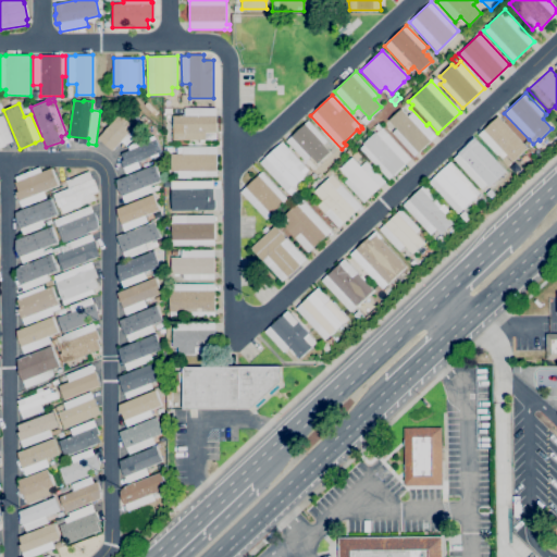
[(112,151),(98,137),(125,108),(145,126),(126,146),(121,141),(112,151)]
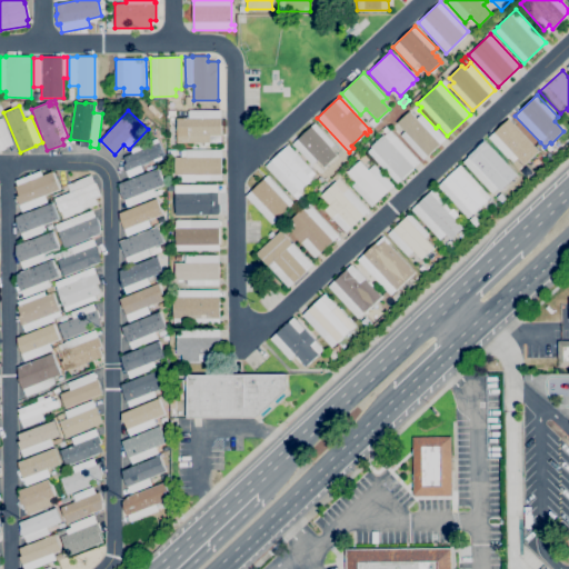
[(221,142),(178,142),(178,118),(189,118),(189,110),(221,110),(221,142)]
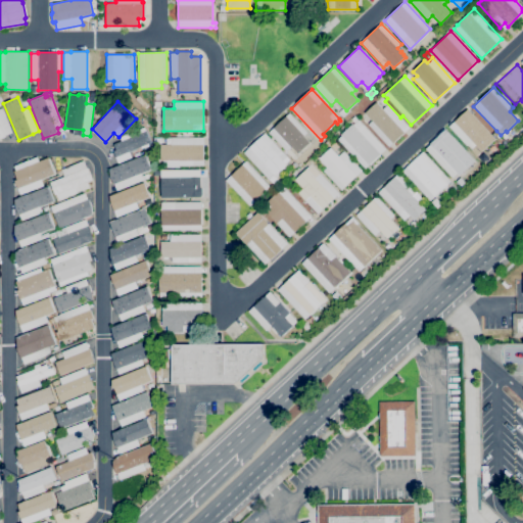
[(388,147),(368,125),(372,122),(365,113),(376,102),(382,109),(388,104),(410,128),(388,147)]
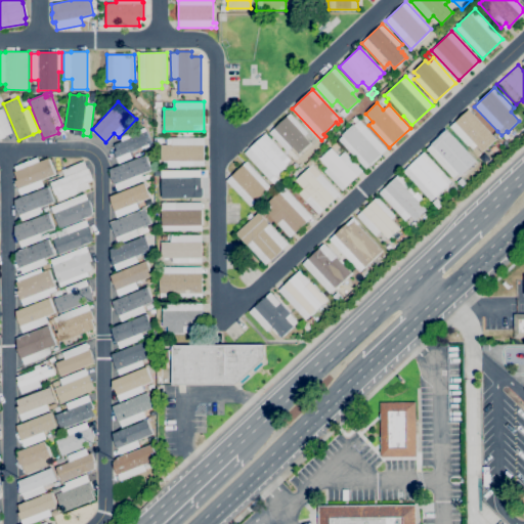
[(137,117),(131,111),(135,106),(141,113),(137,117)]
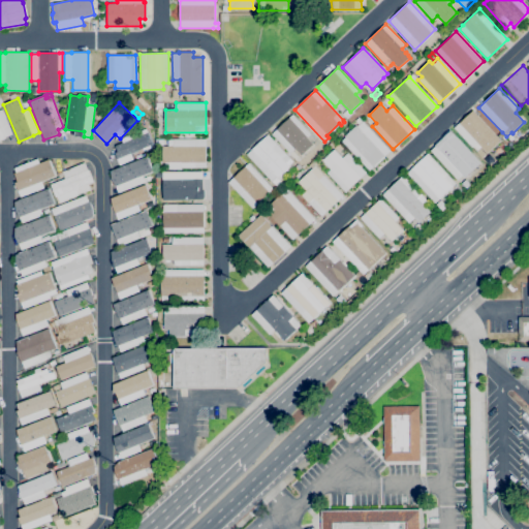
[(0,111),(2,110),(12,133),(5,136),(5,137),(0,141),(0,111)]
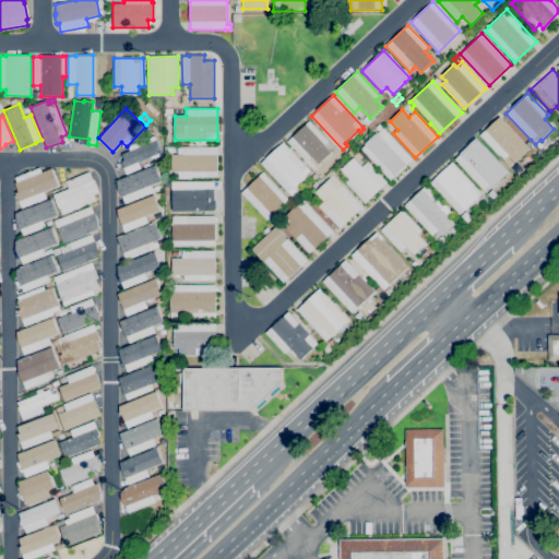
[(508,155),(502,159),(480,135),(486,130),(500,117),(530,149),(514,162),(508,155)]
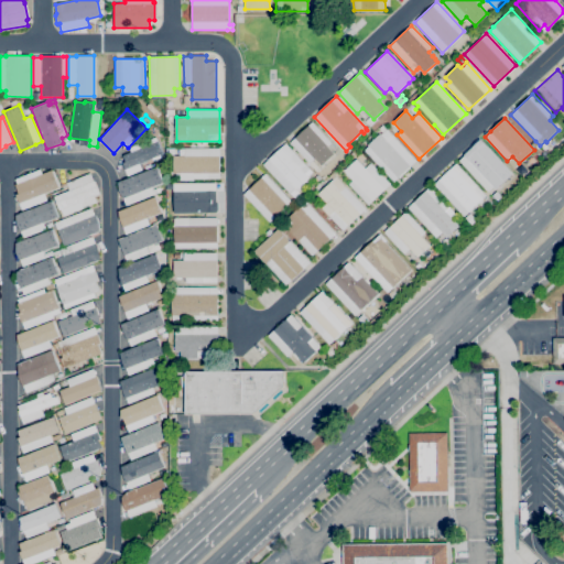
[(372,130),(368,126),(372,121),(377,126),(372,130)]
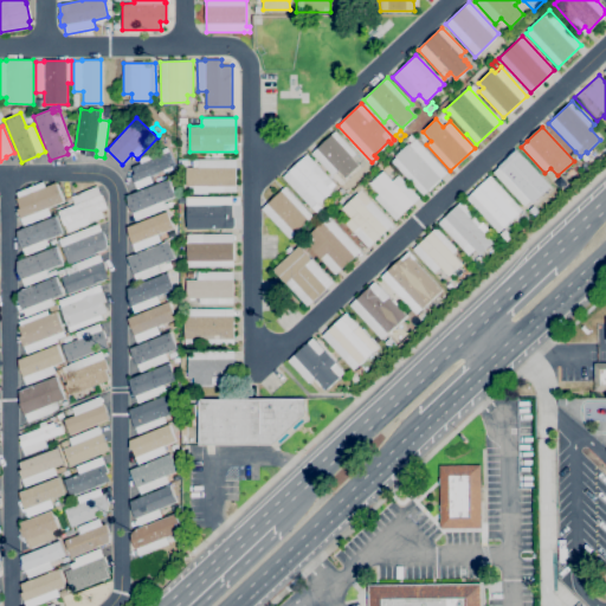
[(340,184),(311,153),(335,131),(356,153),(352,158),(359,165),(346,178),(339,171),(335,173),(343,181),(340,184)]
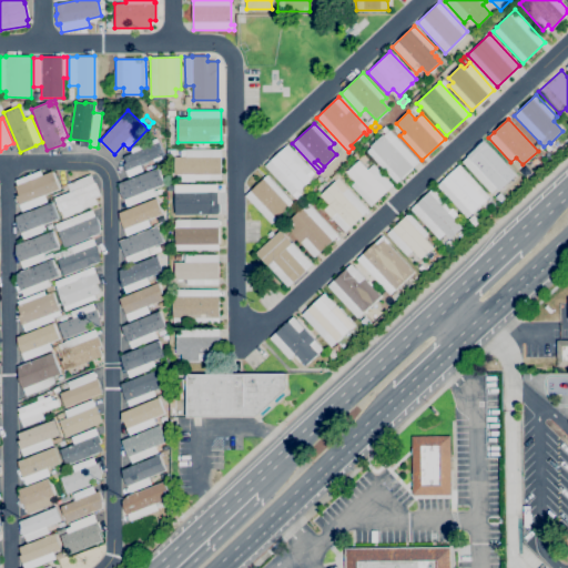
[(397,183),(368,151),(372,148),(371,146),(383,134),(384,135),(389,130),(419,162),(397,183)]
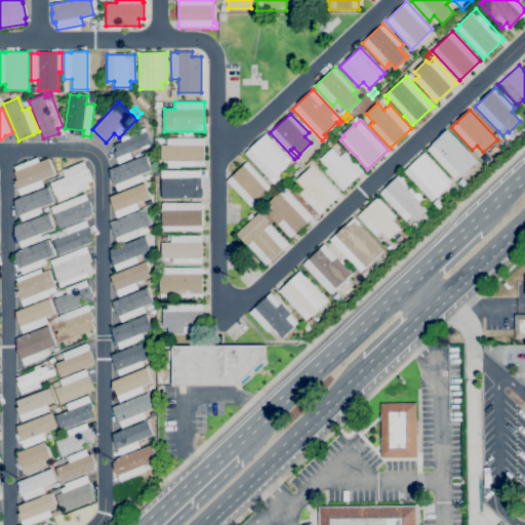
[(119,164),(114,152),(117,151),(114,145),(122,142),(121,138),(128,132),(129,135),(146,127),(152,142),(130,152),(132,158),(119,164)]
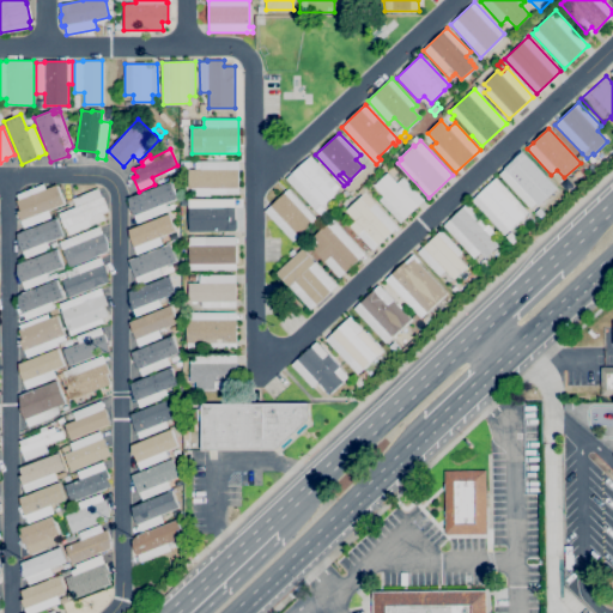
[(532,210),(498,175),(522,152),(556,188),(532,210)]
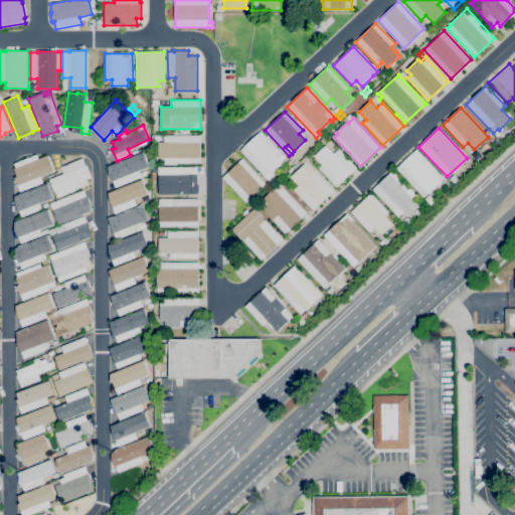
[(268,178),(240,151),(261,131),(286,157),(281,161),(282,162),(271,172),(273,174),(268,178)]
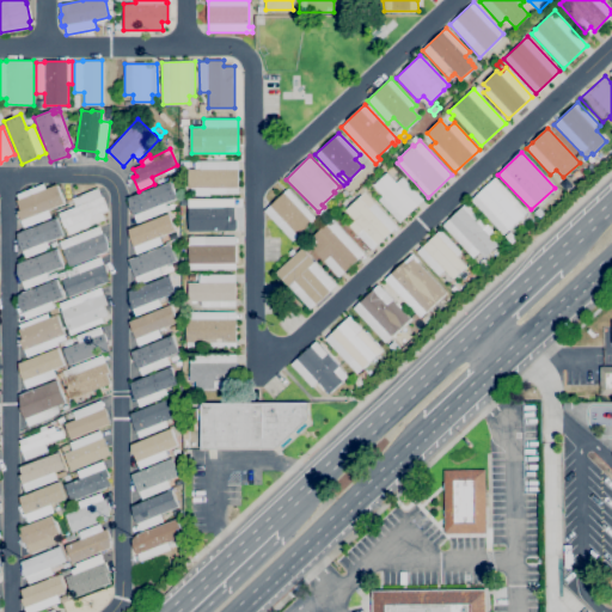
[(239,194),(209,194),(209,188),(188,188),(188,169),(200,169),(200,161),(239,160),(239,194)]
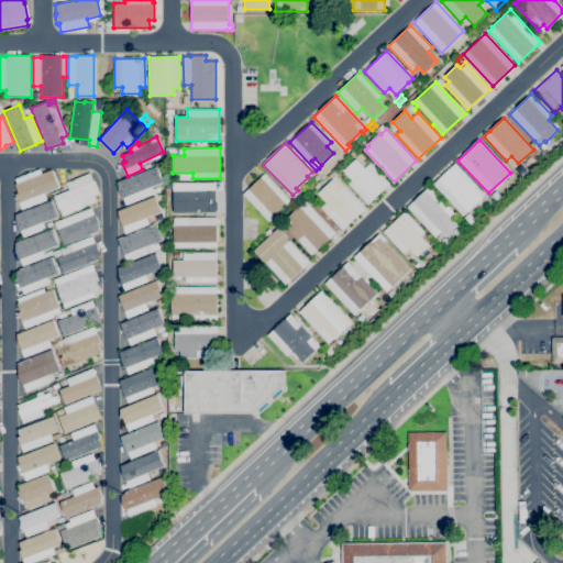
[(361,162),(356,157),(361,152),(365,157),(361,162)]
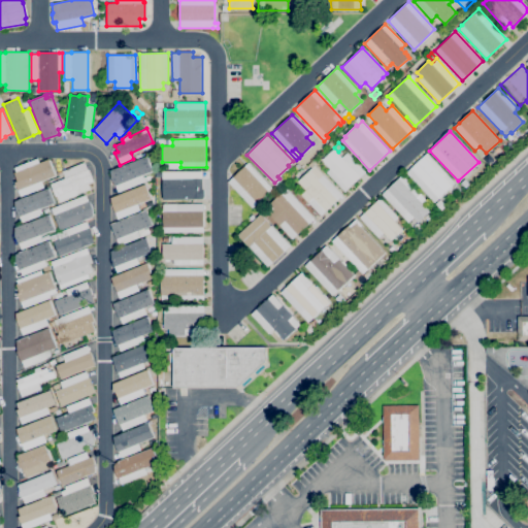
[(345,192),(327,172),(331,168),(323,160),(334,149),(342,158),(348,153),(365,172),(345,192)]
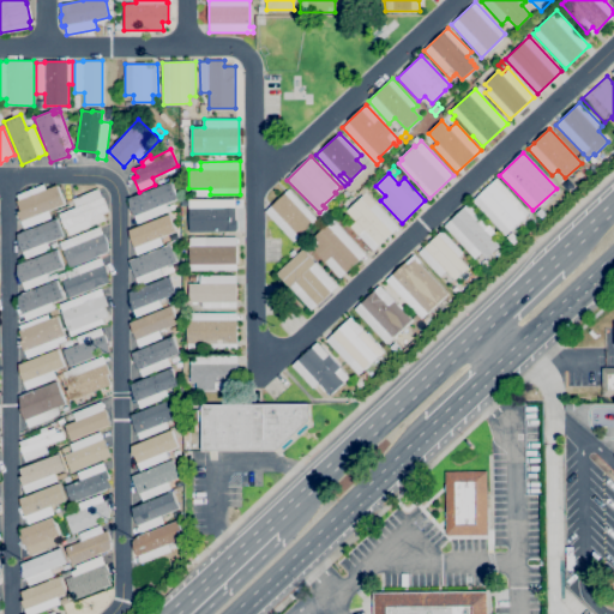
[(505,235),(473,200),(497,178),(529,212),(505,235)]
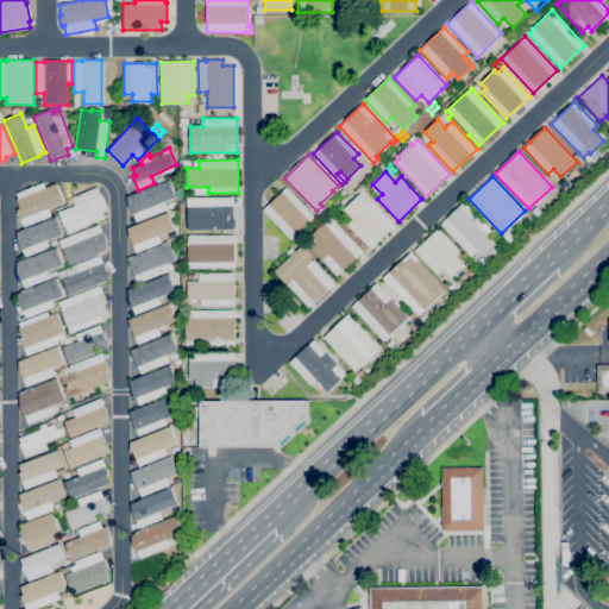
[(137,223),(127,196),(170,180),(176,196),(165,201),(165,205),(173,202),(174,207),(137,223)]
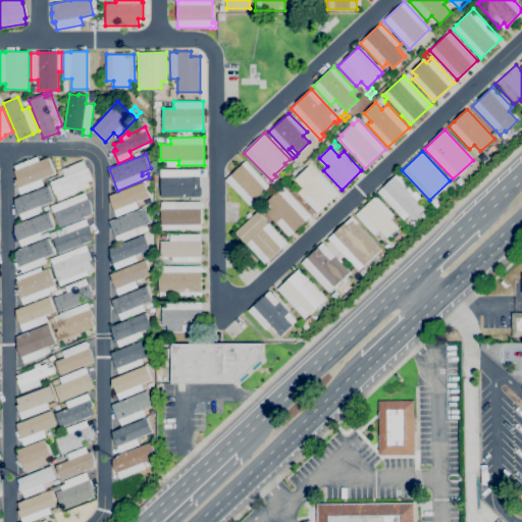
[(20,195),(14,179),(17,178),(13,171),(16,170),(14,165),(37,157),(39,161),(49,157),(55,173),(41,178),(44,185),(20,195)]
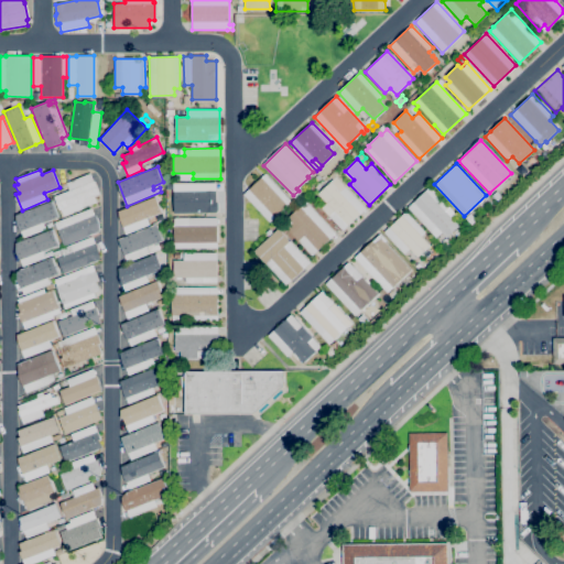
[(63,216),(61,209),(60,209),(54,196),(69,191),(67,185),(62,187),(61,185),(90,173),(94,181),(95,181),(99,194),(95,195),(97,203),(63,216)]
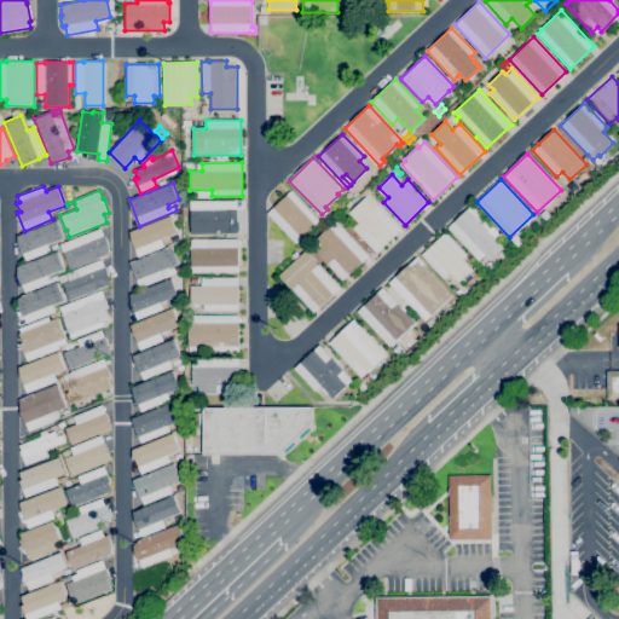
[(296,243),(267,213),(291,191),(319,221),(296,243)]
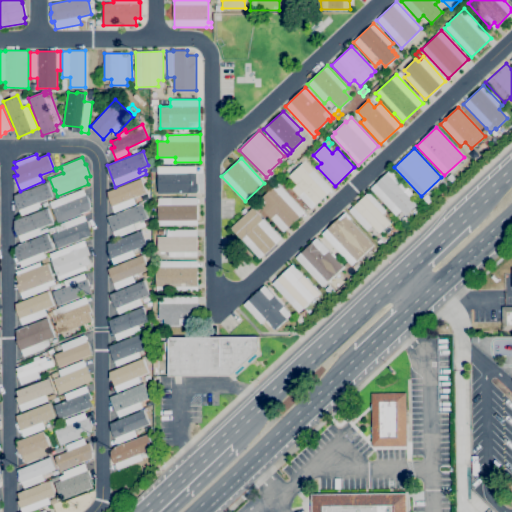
[(311,209),(292,189),(297,184),(289,176),(305,160),(332,189),(311,209)]
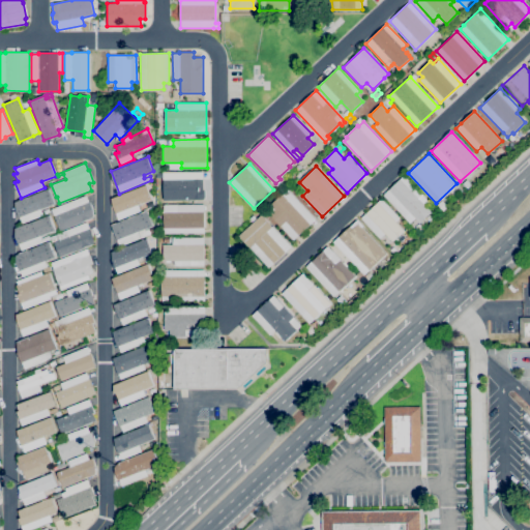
[(164,201),(164,179),(164,172),(203,172),(203,200),(164,201)]
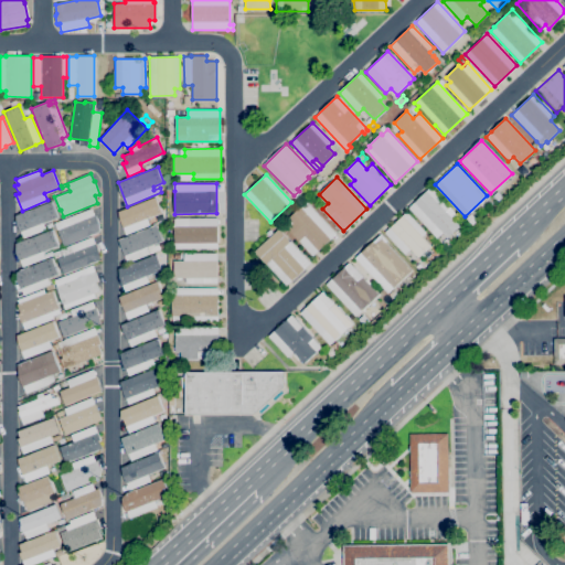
[(448,237),(443,233),(437,237),(408,208),(430,187),(450,208),(447,212),(460,226),(448,237)]
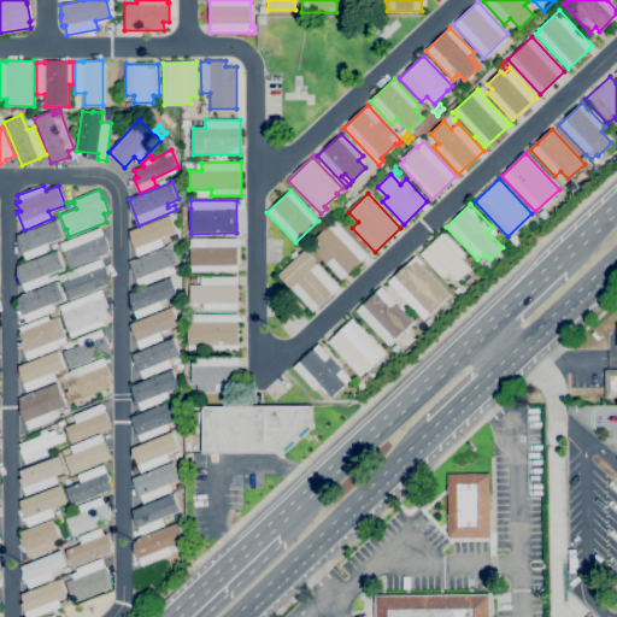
[(545,219),(539,215),(544,209),(550,215),(545,219)]
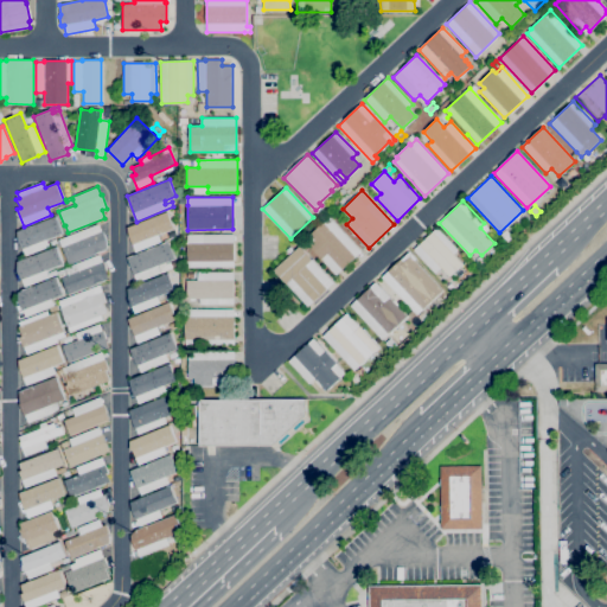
[(135,253),(127,228),(167,211),(174,228),(158,235),(161,242),(135,253)]
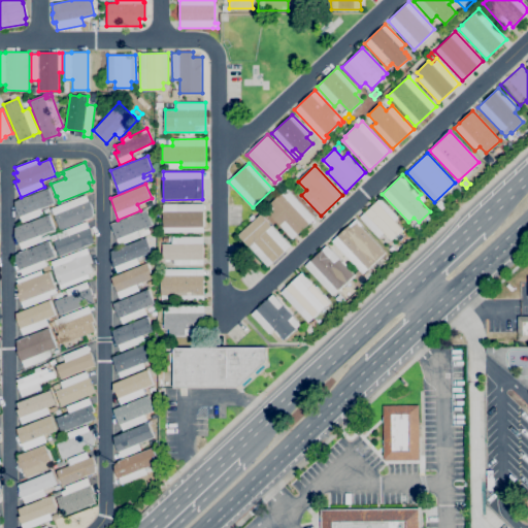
[(22,223),(20,217),(19,217),(15,209),(14,201),(48,188),(55,203),(40,208),(41,210),(48,208),(50,211),(43,213),(22,223)]
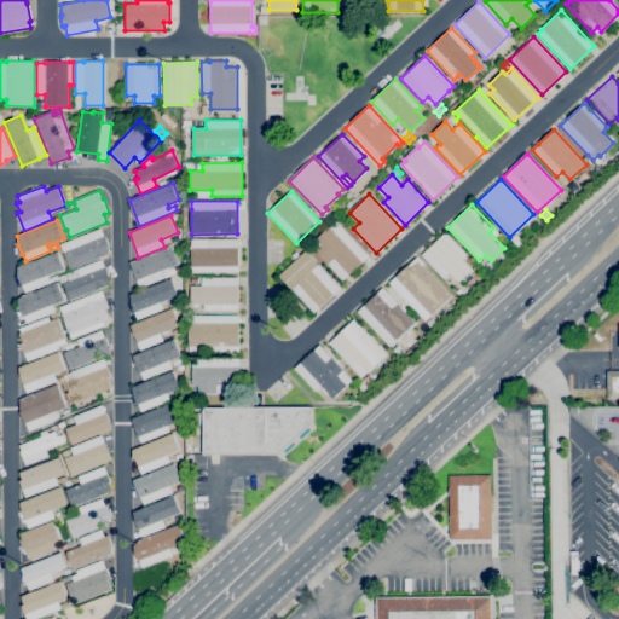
[(70,270),(63,250),(59,252),(57,246),(100,229),(110,253),(70,270)]
